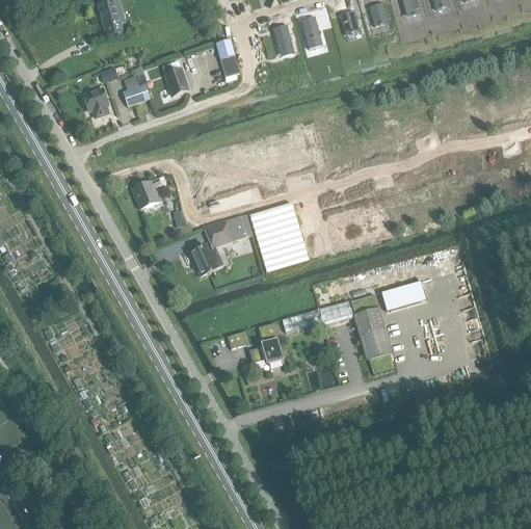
[(102,17),(106,33),(123,29),(121,22),(125,21),(120,1),(115,2),(114,0),(106,0),(97,2),(100,11),(101,11),(102,17)]
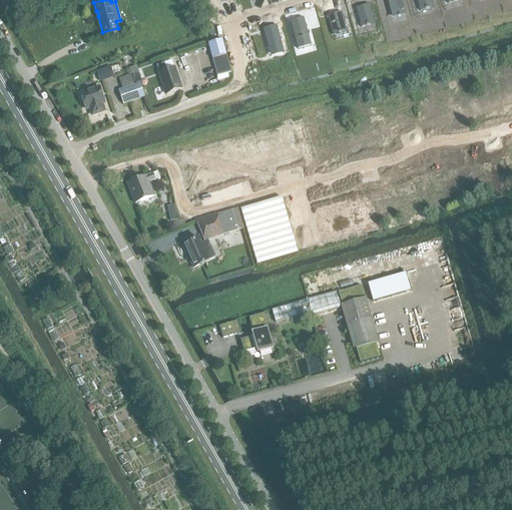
[(389,0),(390,1),(394,14),(397,13),(398,14),(400,14),(400,13),(403,12),(404,13),(401,0),(389,0)]
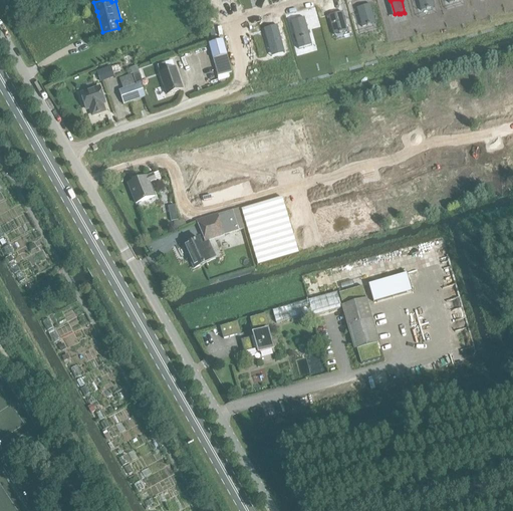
[(418,0),(421,9),(421,8),(421,7),(426,6),(426,7),(429,6),(428,5),(433,4),(434,5),(433,0),(418,0)]
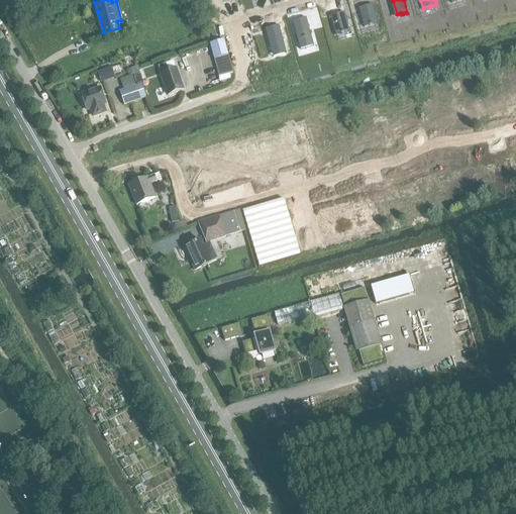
[(358,5),(357,6),(364,25),(364,23),(369,22),(369,23),(372,22),(372,21),(377,20),(377,21),(378,21),(372,2),(372,3),(358,7),(358,5)]
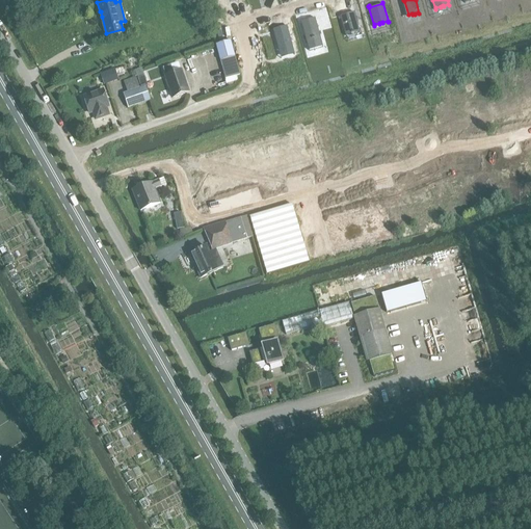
[(340,14),(345,34),(346,33),(345,32),(350,31),(350,32),(353,31),(353,30),(359,29),(359,30),(360,30),(353,9),(353,10),(353,11),(341,15),(340,14)]
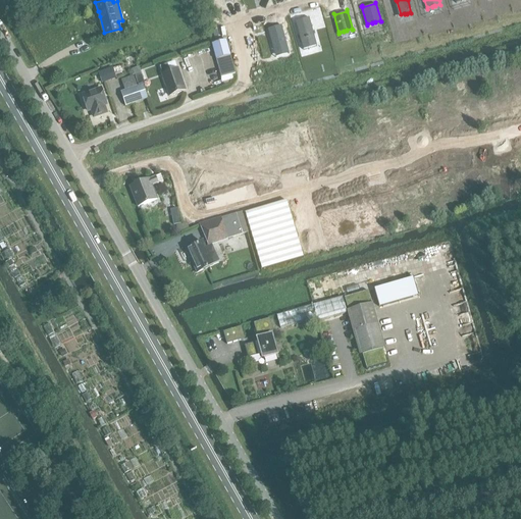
[(295,18),(295,19),(300,39),(301,39),(300,37),(305,36),(306,37),(308,36),(308,35),(313,34),(313,35),(314,35),(309,15),(308,15),(308,16),(296,20),(295,18)]
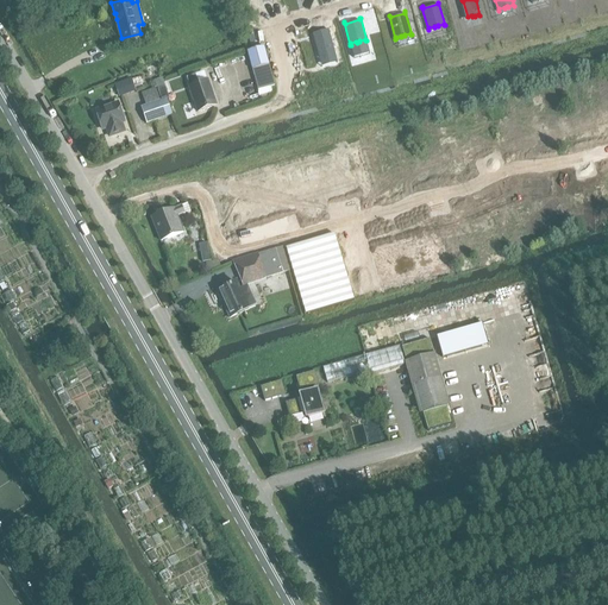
[(313,31),(312,31),(318,54),(319,54),(319,52),(333,48),(333,50),(334,50),(327,26),(327,27),(327,29),(313,32),(313,31)]
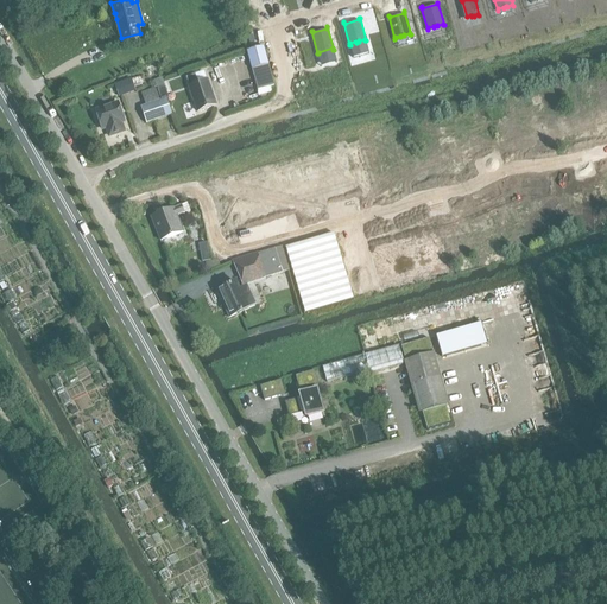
[(267,63),(263,45),(246,50),(251,68),(267,63)]
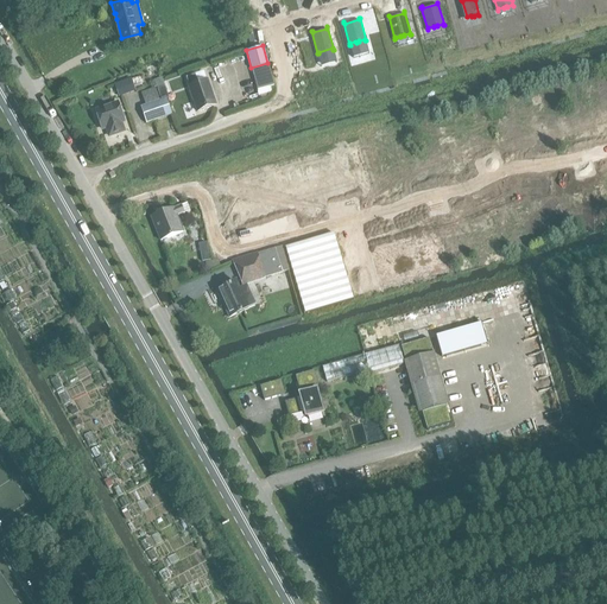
[(267,67),(248,72),(255,99),(274,94),(267,67)]
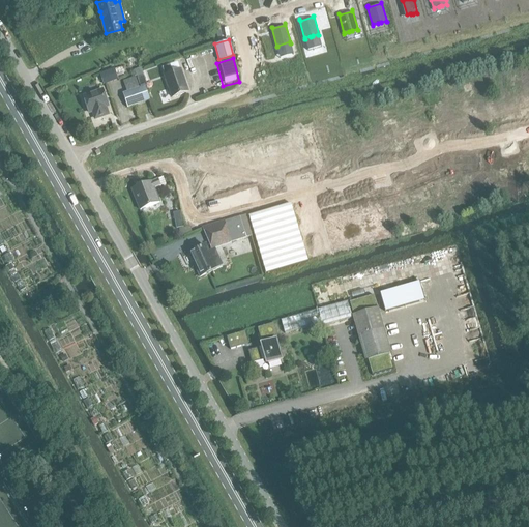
[(162,66),(172,96),(187,90),(179,69),(172,71),(170,63),(162,66)]
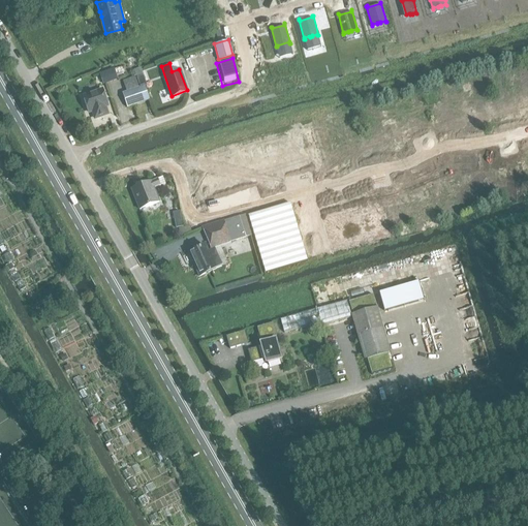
[(134,67),(141,85),(147,83),(141,64),(134,67)]
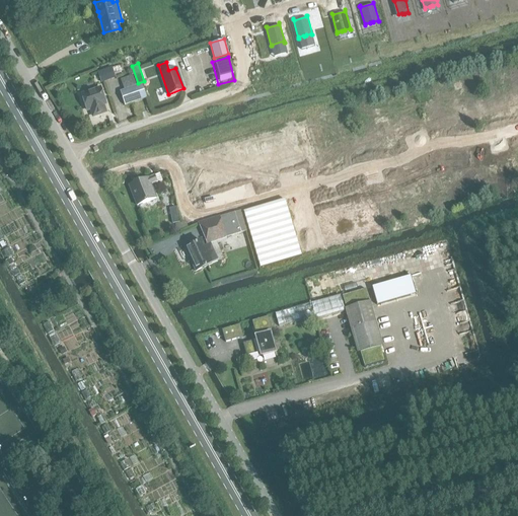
[(111,76),(107,66),(97,70),(101,79),(111,76)]
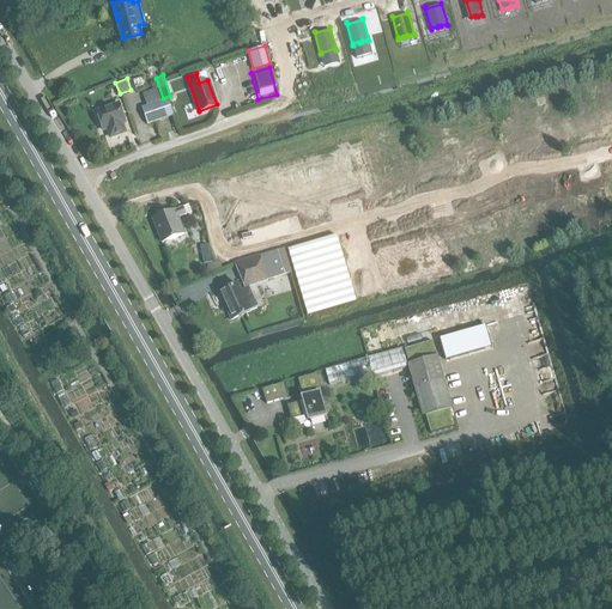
[(141,107),(147,122),(173,114),(167,98),(141,107)]
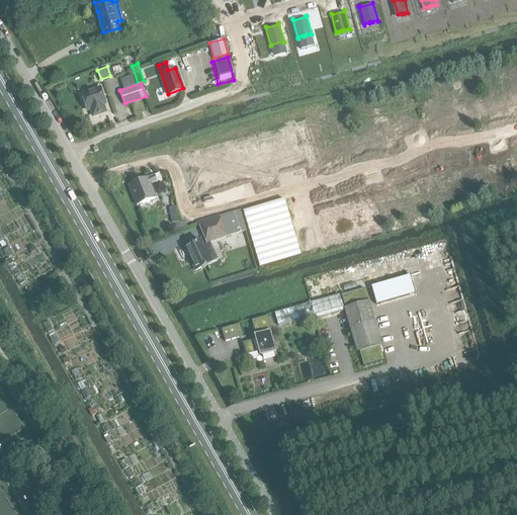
[(442,83),(438,103),(445,105),(450,85),(442,83)]
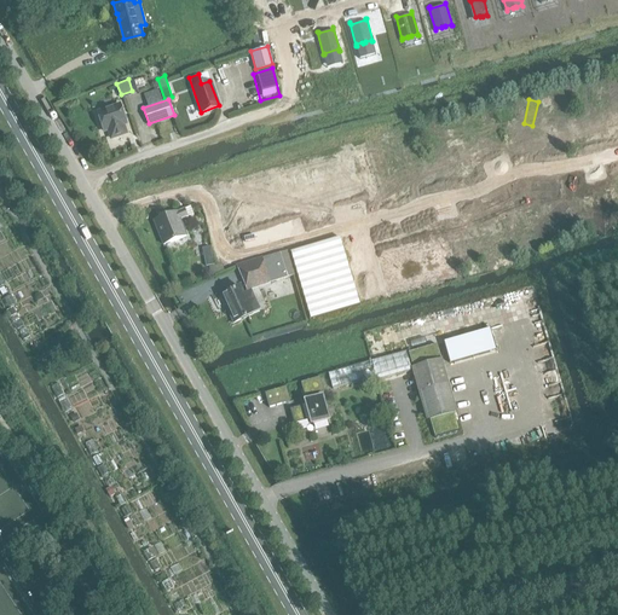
[(108,127),(111,135),(126,131),(122,121),(126,120),(120,102),(97,110),(103,128),(108,127)]
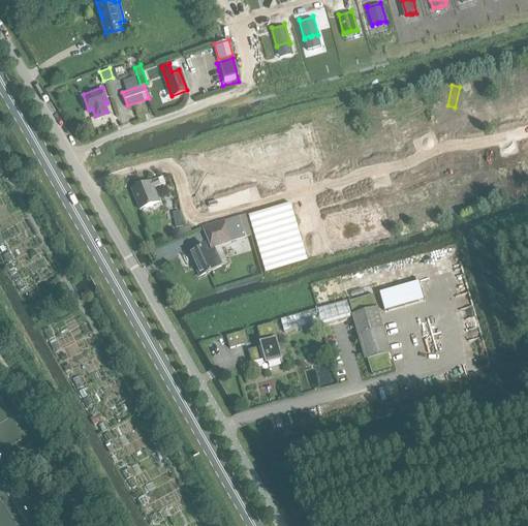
[(462,103),(460,111),(464,112),(464,113),(472,115),(478,91),(471,89),(466,104),(462,103)]
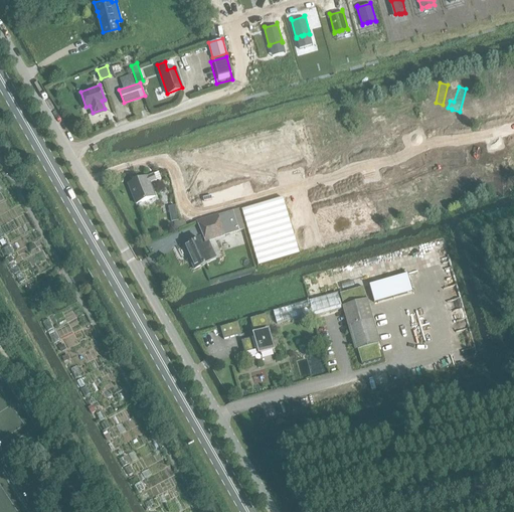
[(418,90),(410,92),(415,115),(423,113),(418,90)]
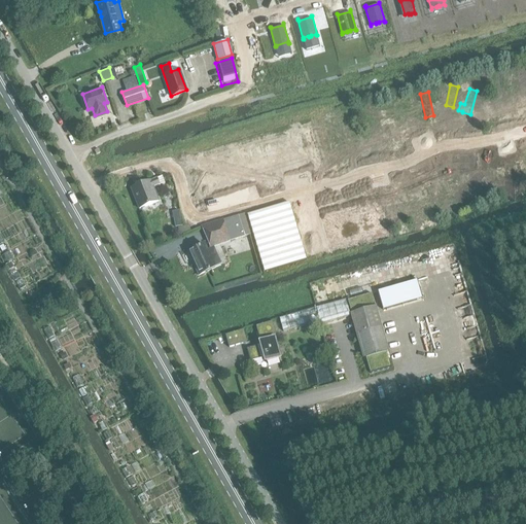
[(406,98),(398,101),(409,124),(416,119),(406,98)]
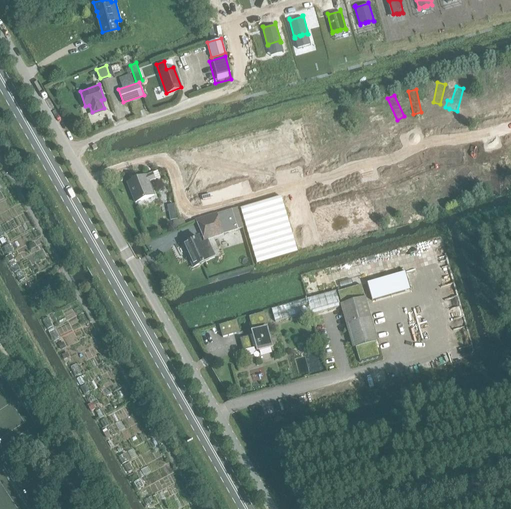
[(469,99),(462,109),(468,113),(470,111),(473,113),(470,118),(475,121),(484,107),(479,103),(477,106),(474,104),(475,103),(469,99)]
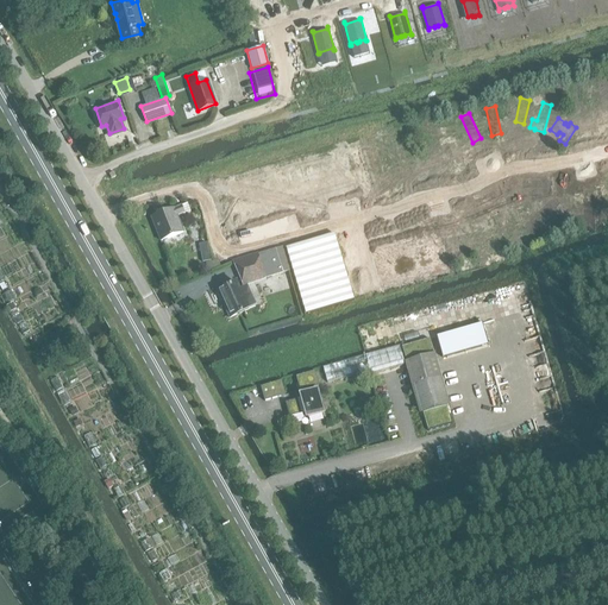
[(446,126),(437,133),(452,151),(455,150),(458,153),(464,147),(446,126)]
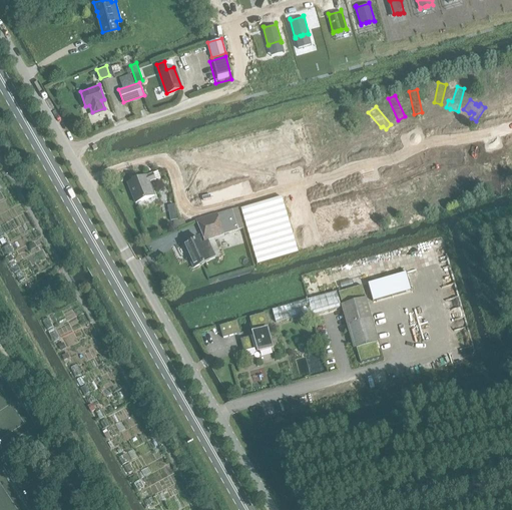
[(288,129),(281,130),(283,142),(290,141),(289,138),(293,138),(294,143),(300,142),(297,125),(291,126),(292,132),(288,132),(288,129)]
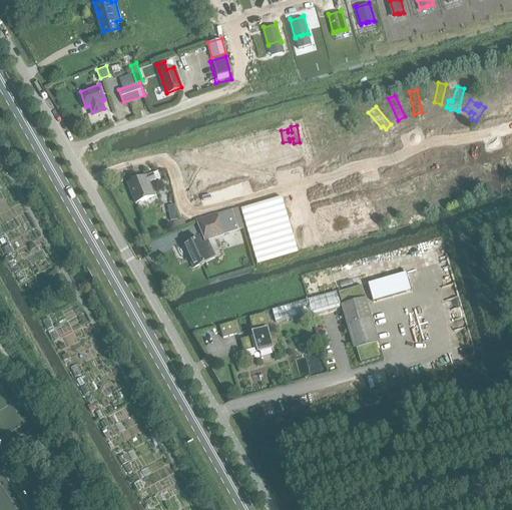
[(275,127),(266,130),(272,151),(280,149),(275,127)]
